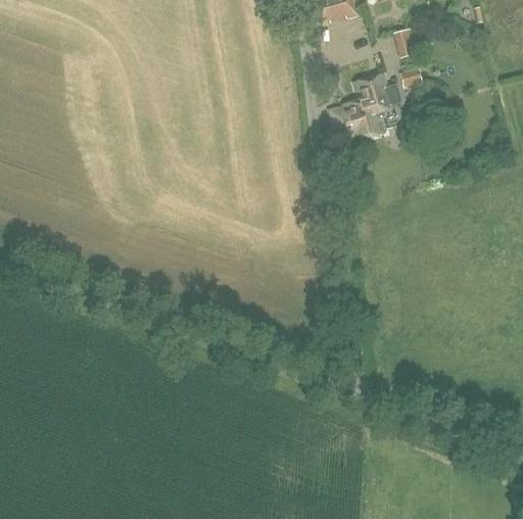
[(315,0),(321,24),(330,20),(329,18),(347,13),(347,16),(355,13),(351,0),(315,0)]
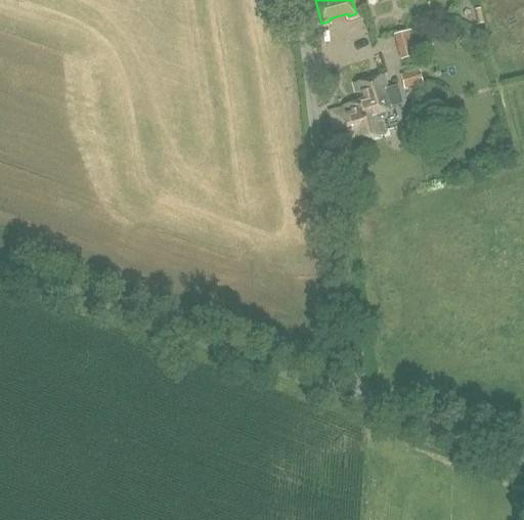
[(403,55),(416,52),(408,28),(396,32),(403,55)]
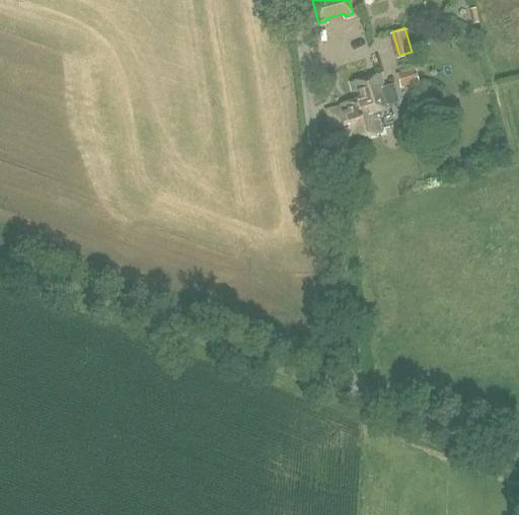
[(398,72),(401,83),(419,78),(416,67),(398,72)]
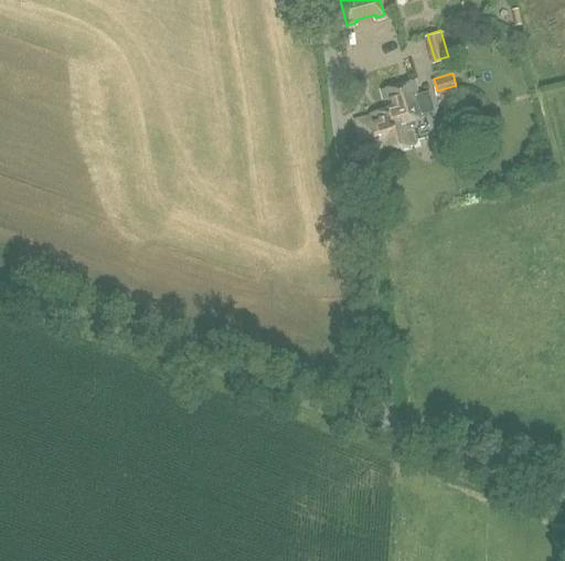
[(425,113),(424,112),(433,108),(428,90),(418,93),(414,77),(382,87),(387,106),(371,110),(371,114),(352,119),(363,155),(382,149),(383,151),(415,141),(408,118),(425,113)]
